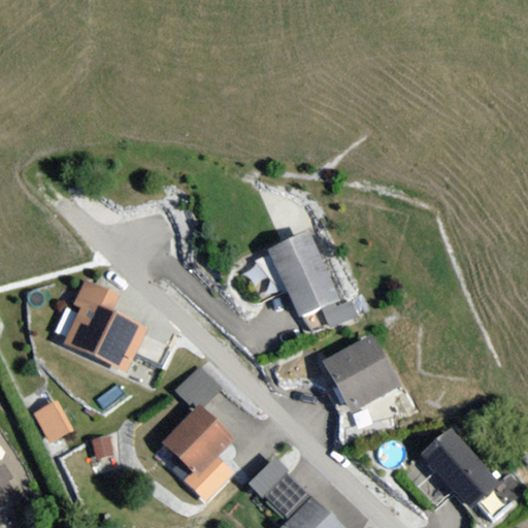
[(307,234),(268,250),(296,318),(320,308),(327,326),(357,314),(350,296),(335,301),(307,234)]
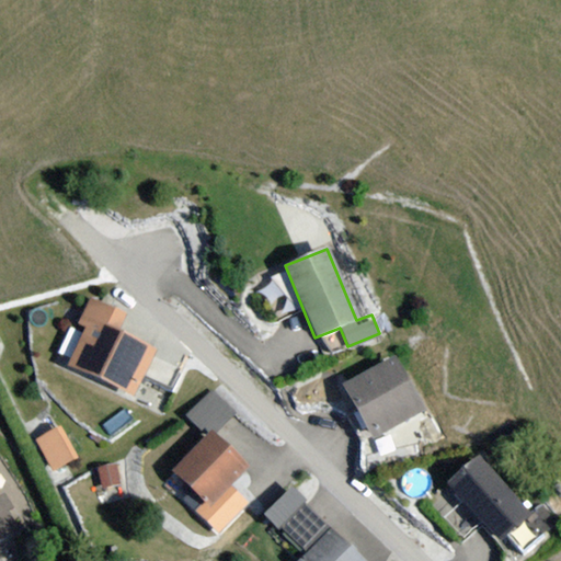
[(124,310),(88,293),(73,322),(84,327),(66,365),(129,395),(151,348),(114,331),(124,310)]
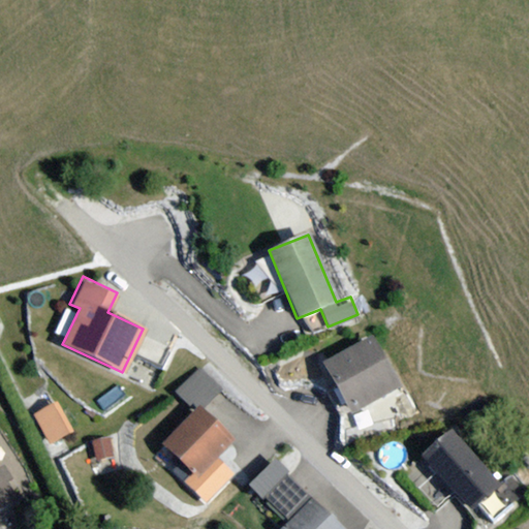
[(371,332),(322,362),(355,415),(391,393),(404,384),(371,332)]
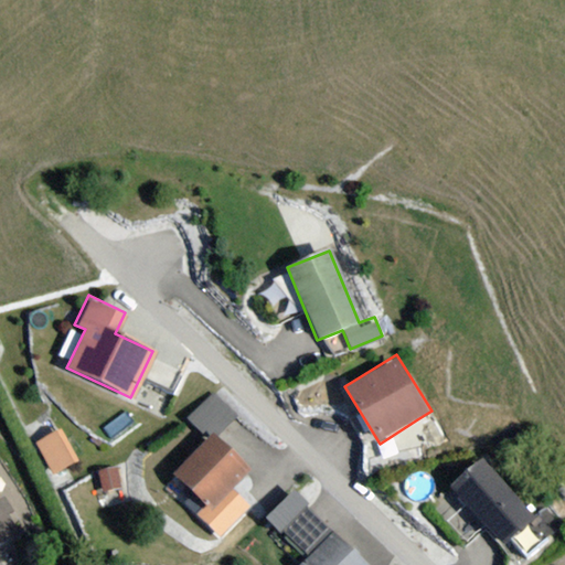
[(236,416),(210,391),(187,416),(209,438),(176,472),(210,504),(230,484),(249,465),(219,435),(236,416)]
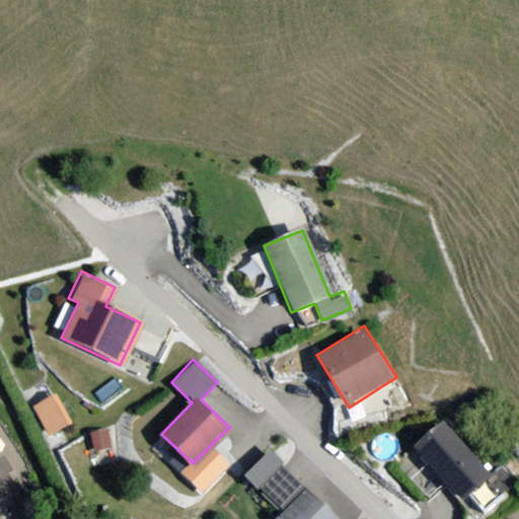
[(401,381),(383,385),(387,411),(406,406),(401,381)]
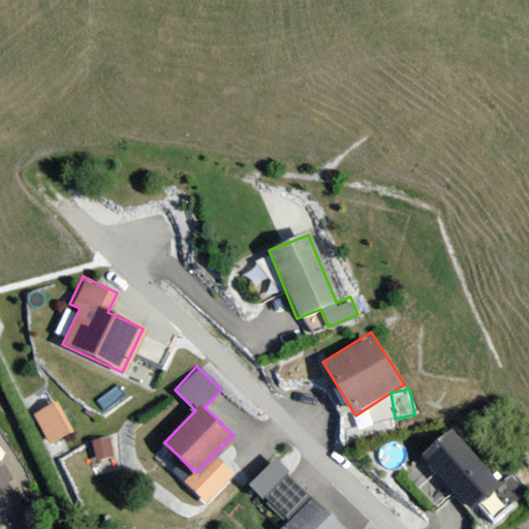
[(33,413),(49,445),(75,432),(60,401),(33,413)]
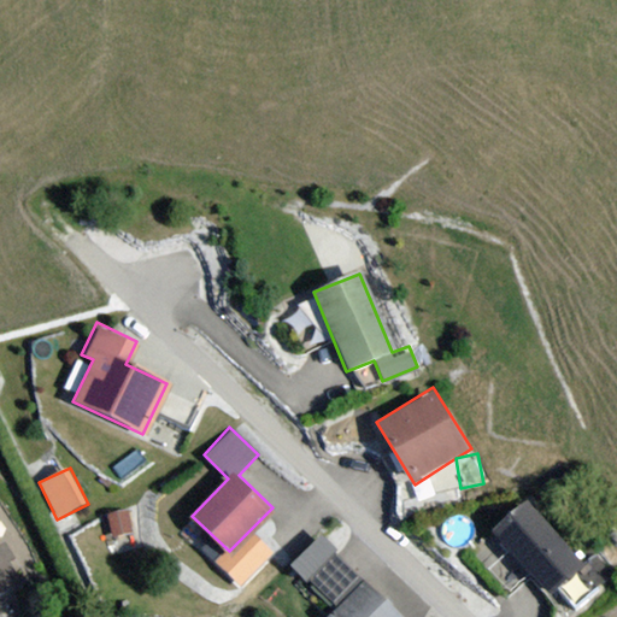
[(526,501),(492,532),(551,598),(585,568),(526,501)]
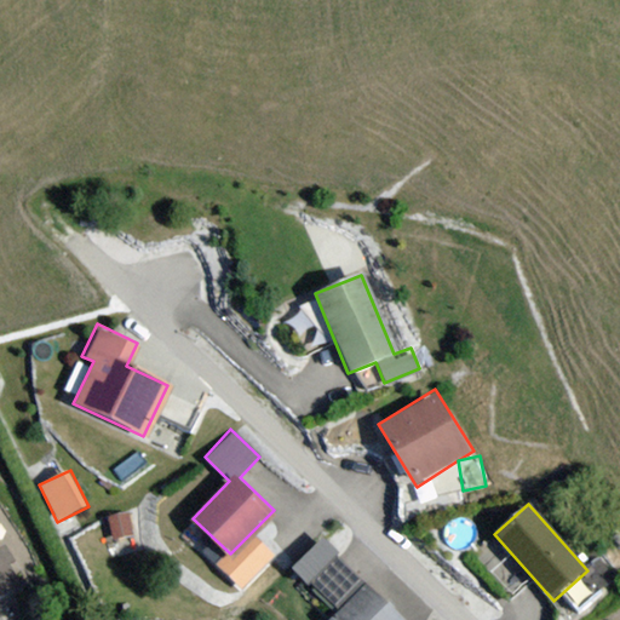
[(131,509),(107,512),(110,538),(135,534),(131,509)]
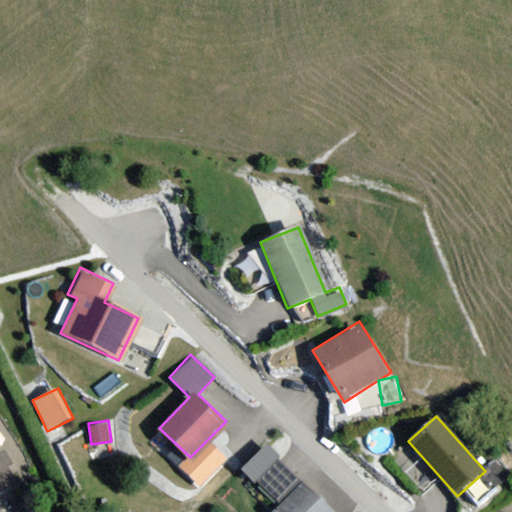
[(228,459),(208,439),(190,457),(181,466),(202,486),(228,459)]
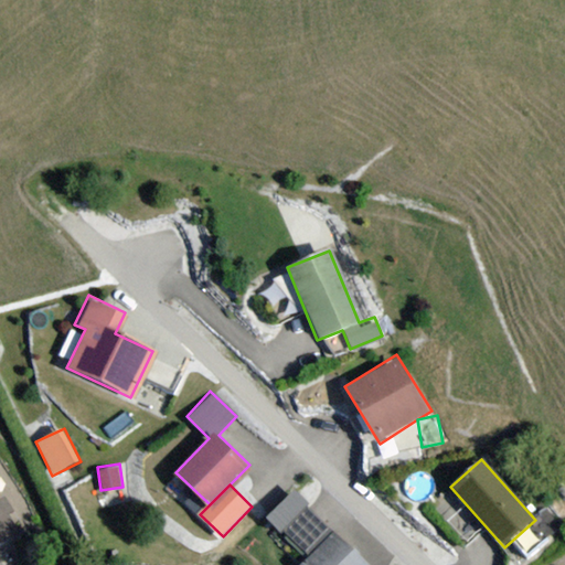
[(370,564),(305,502),(280,528),(307,553),(297,563),(299,564),(370,564)]
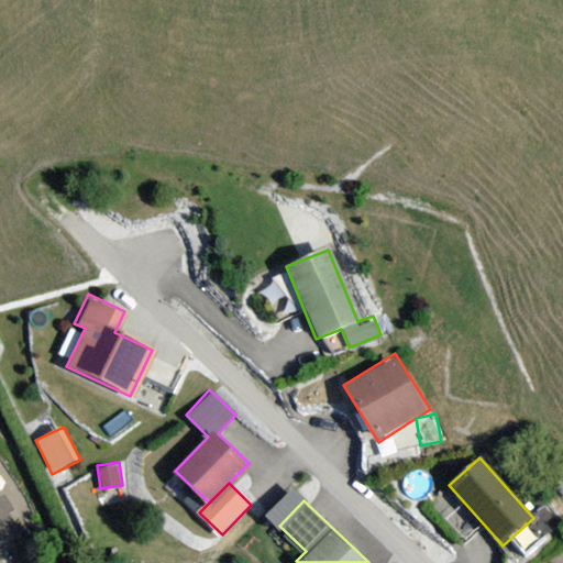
[(0,501),(0,540),(18,529),(0,501)]
